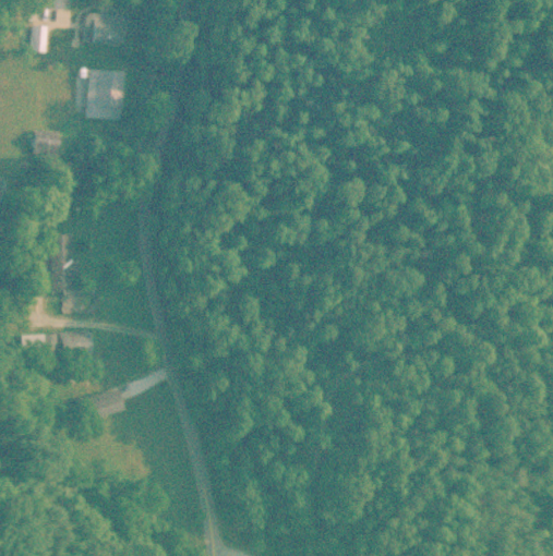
[(125,39),(128,15),(86,12),(84,43),(118,45),(119,38),(125,39)]
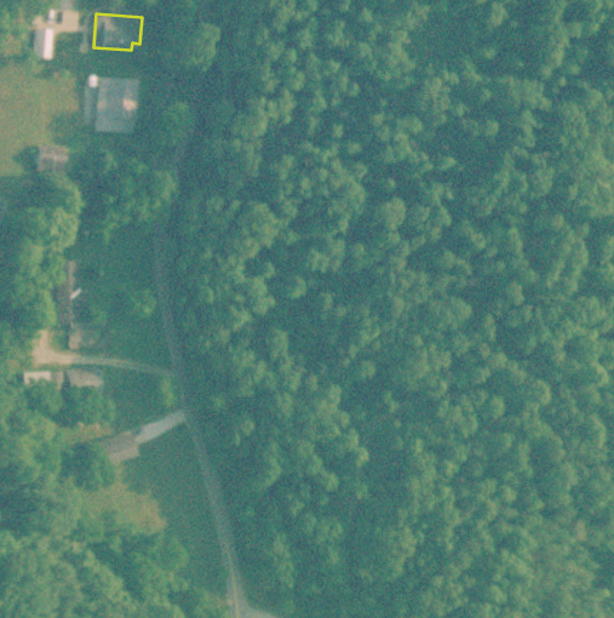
[(53,29),(33,28),(33,57),(53,58),(53,29)]
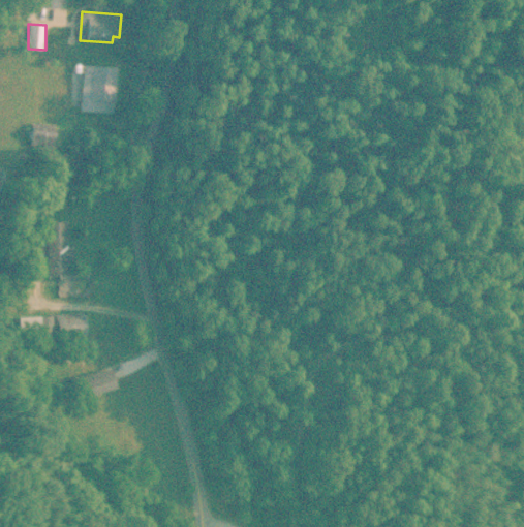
[(68,222),(47,222),(47,276),(68,276),(68,222)]
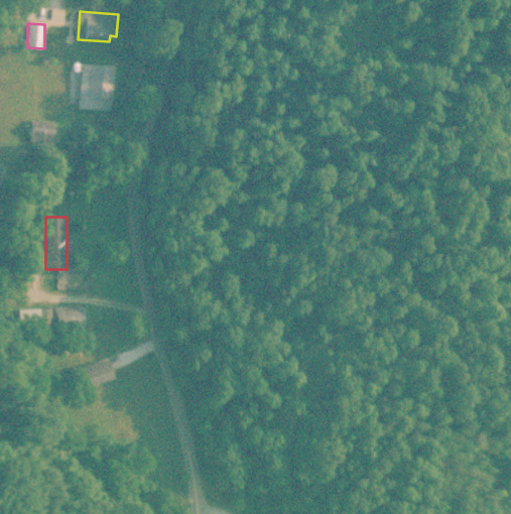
[(86,328),(85,307),(20,309),(21,331),(86,328)]
